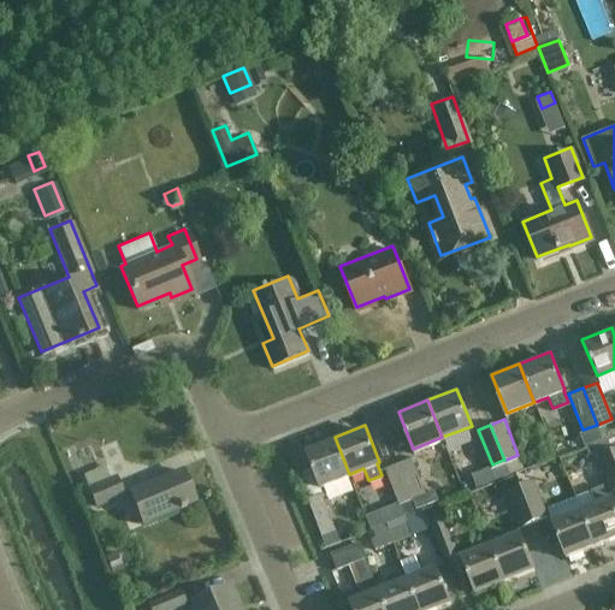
[(614,431),(604,436),(609,448),(614,461),(614,431)]
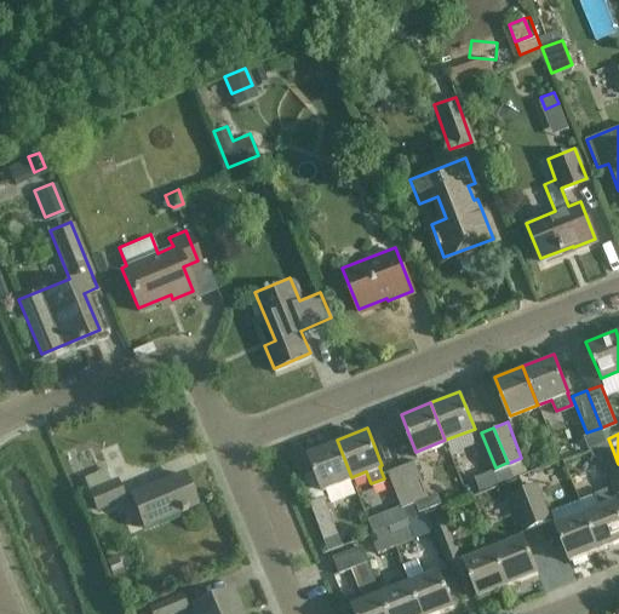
[(608,439),(589,446),(591,453),(600,457),(614,492),(618,489),(618,464),(613,451),(608,439)]
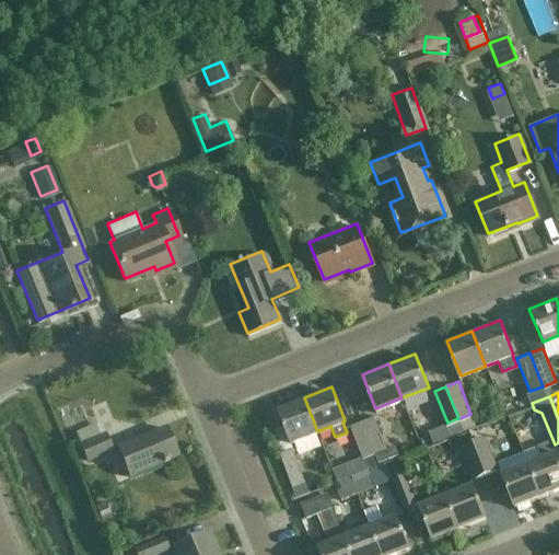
[(317,431),(304,397),(277,408),(290,442),(317,431)]
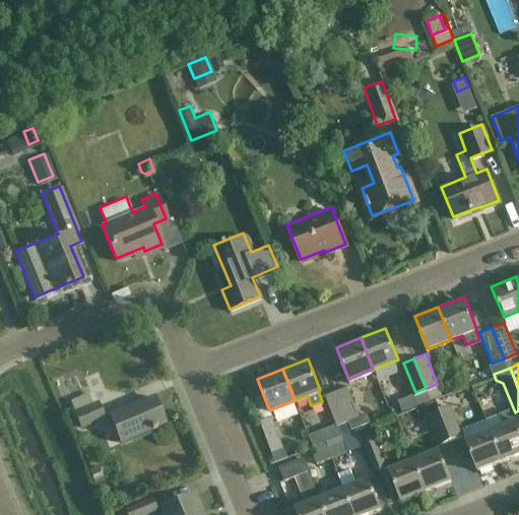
[(258,384),(245,388),(253,408),(266,404),(258,384)]
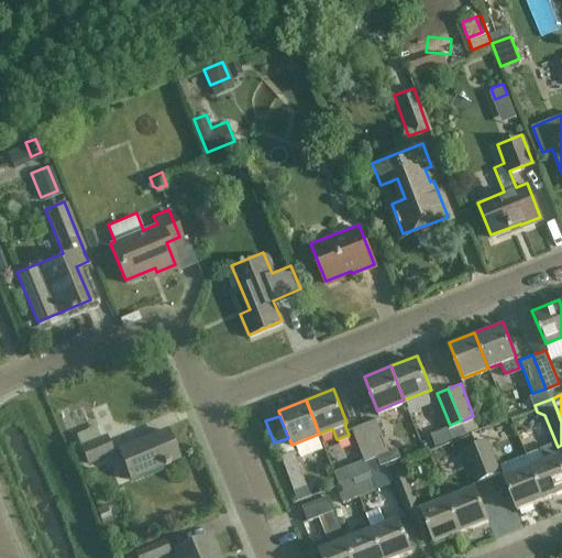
[(473,416),(462,420),(465,429),(476,425),(473,416)]
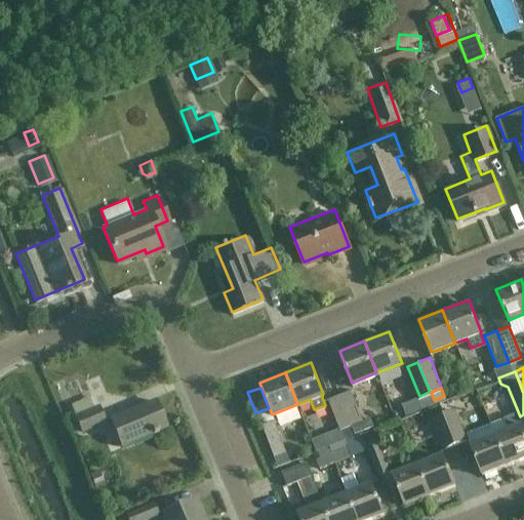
[(350,389),(338,393),(351,424),(350,424),(353,432),(372,424),(369,415),(362,418),(350,389)]
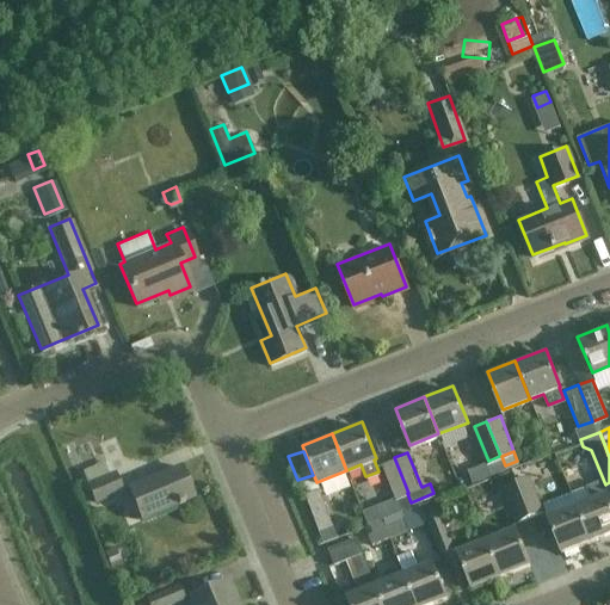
[(480,476),(504,467),(499,456),(488,461),(476,465),(480,476)]
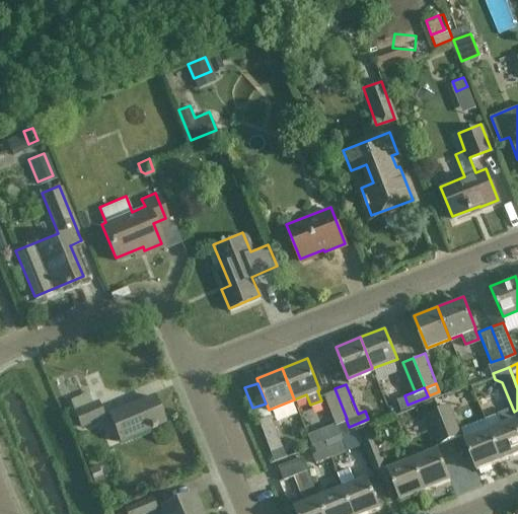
[(335,388),(323,393),(336,423),(339,433),(350,429),(349,427),(346,419),(347,419),(335,388)]
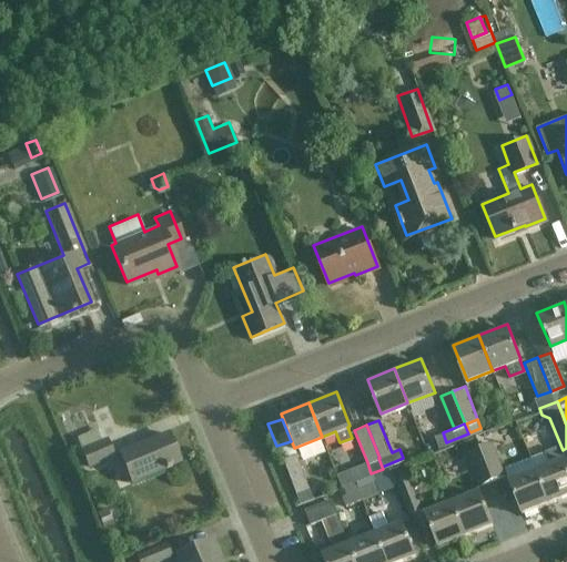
[(166,430),(118,450),(130,479),(179,459),(166,430)]
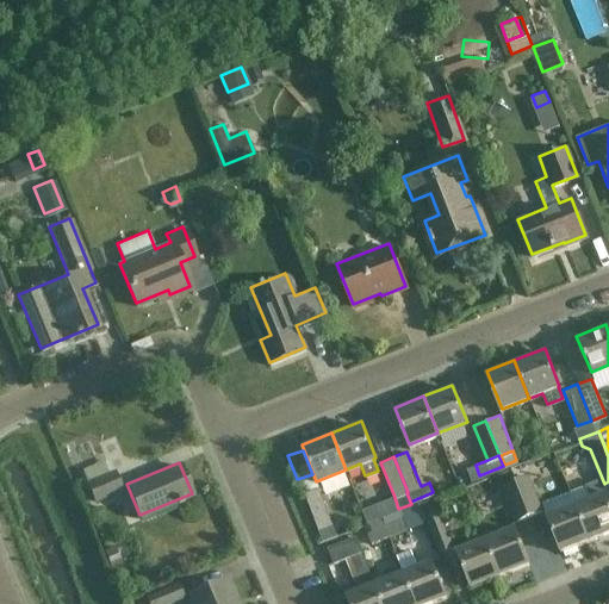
[(93,498),(119,487),(112,469),(86,480),(93,498)]
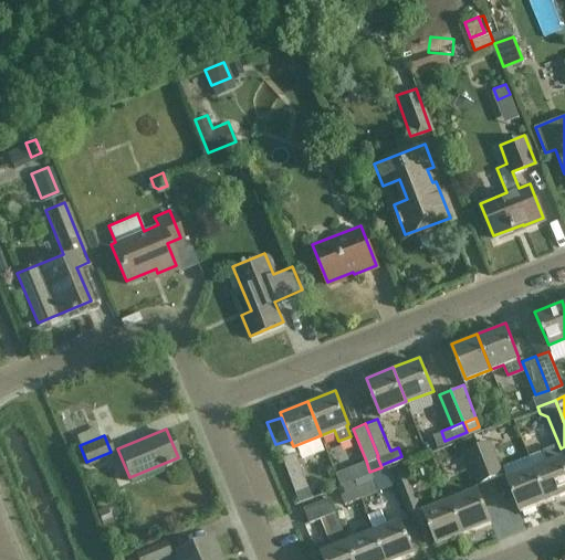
[(489,440),(477,444),(490,476),(502,472),(489,440)]
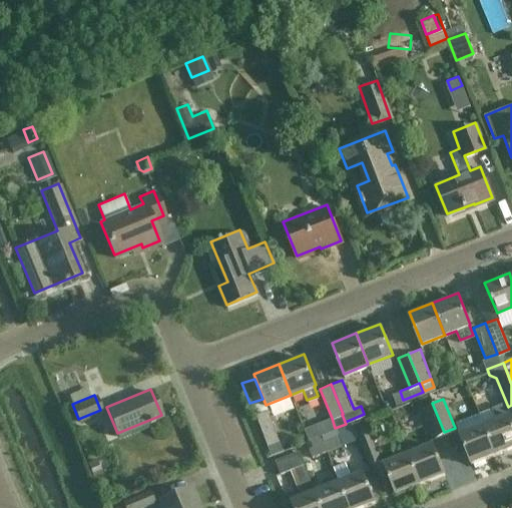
[(496,417),(483,422),(495,452),(511,444),(511,423),(507,412),(505,413),(503,408),(501,402),(491,406),(496,417)]
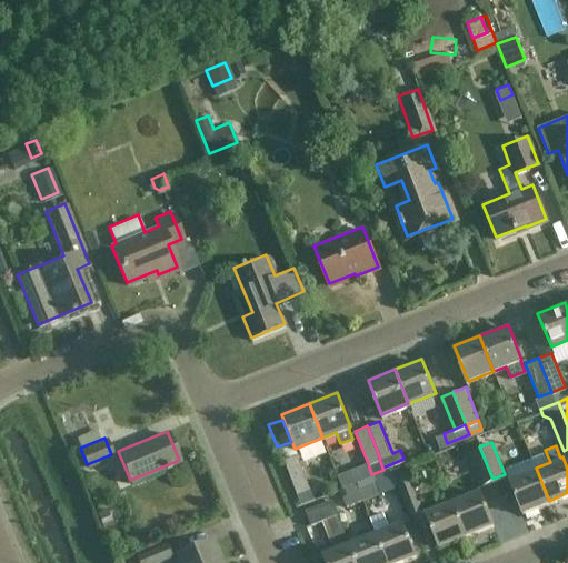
[(492,479),(479,446),(467,451),(479,484),(492,479)]
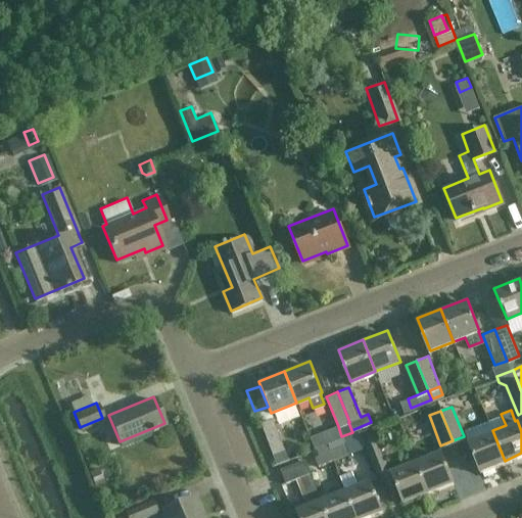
[(272,418),(261,422),(272,452),(276,463),(288,458),(284,448),(272,418)]
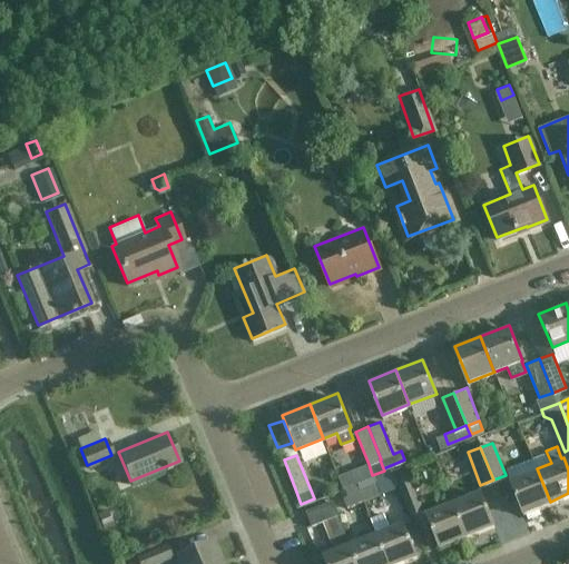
[(537,468),(509,478),(522,512),(550,502),(537,468)]
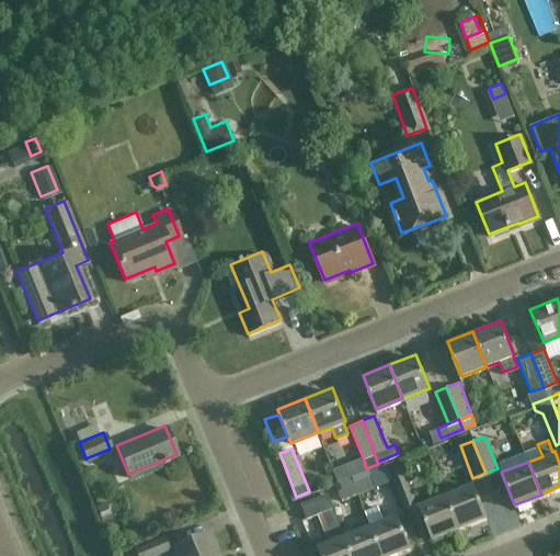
[(403,506),(415,501),(403,468),(390,474),(403,506)]
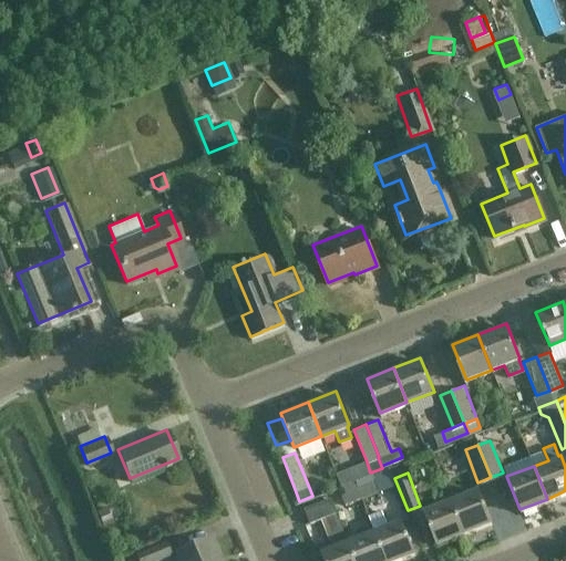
[(372,474),(354,480),(360,496),(378,489),(372,474)]
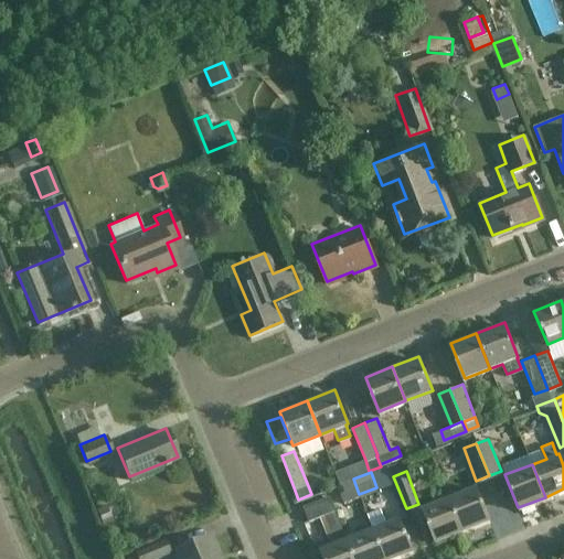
[(359,494),(353,479),(337,484),(342,500),(359,494)]
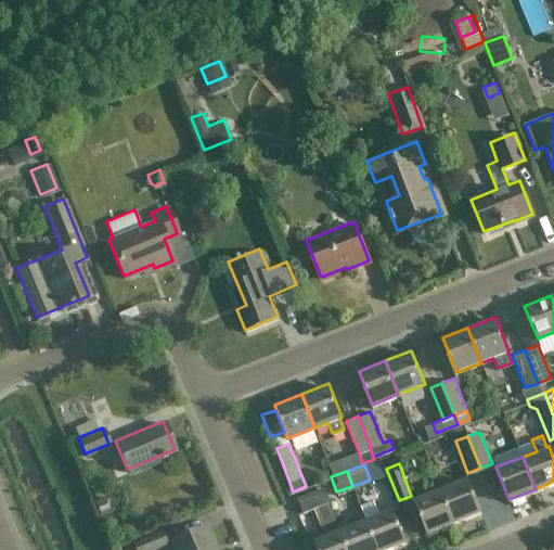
[(466,478),(441,488),(454,522),(480,511),(466,478)]
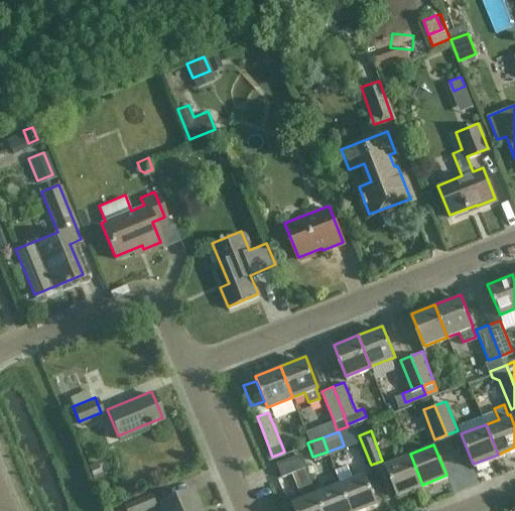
[(276,461),(280,474),(295,469),(303,466),(299,453),(276,461)]
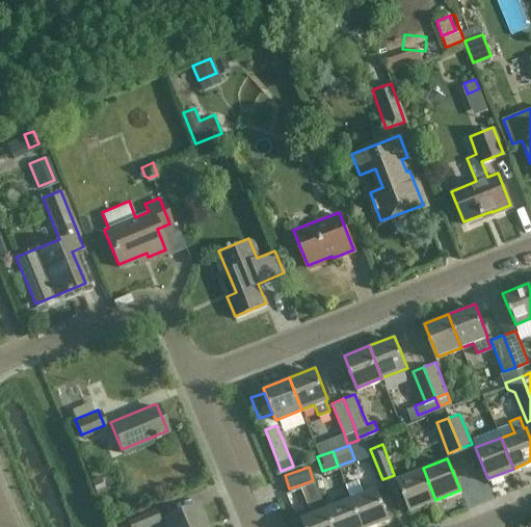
[(435,500),(423,468),(397,479),(409,510),(435,500)]
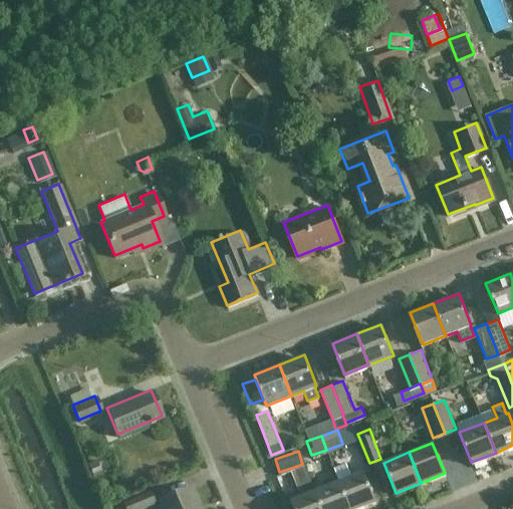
[(94,455),(85,460),(90,472),(100,468),(94,455)]
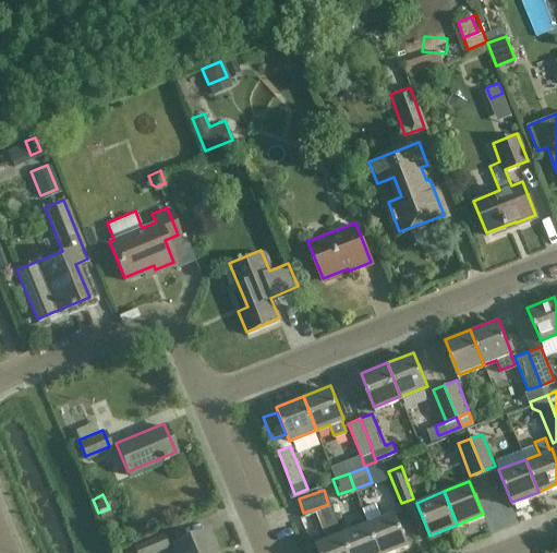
[(374,502),(362,506),(368,521),(380,552),(384,552),(407,544),(395,512),(380,517),(374,502)]
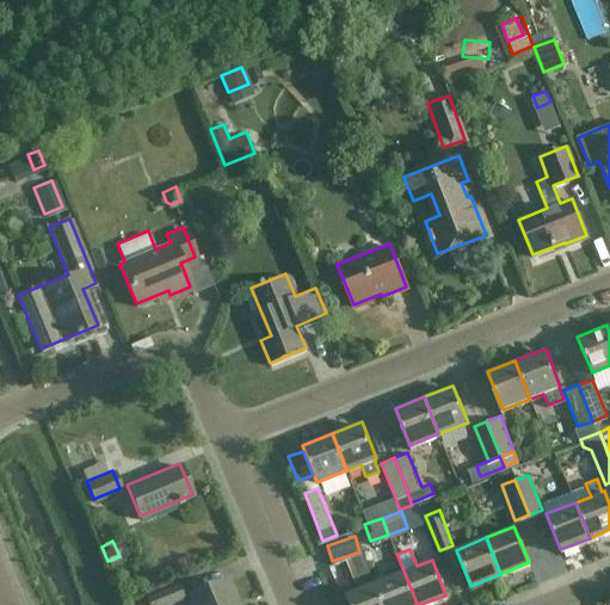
[(359,551),(350,555),(361,581),(373,576),(362,551),(359,551)]
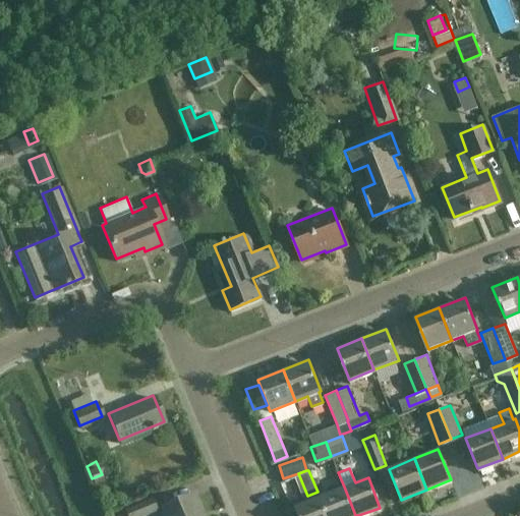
[(355,515),(344,486),(320,496),(328,515),(355,515)]
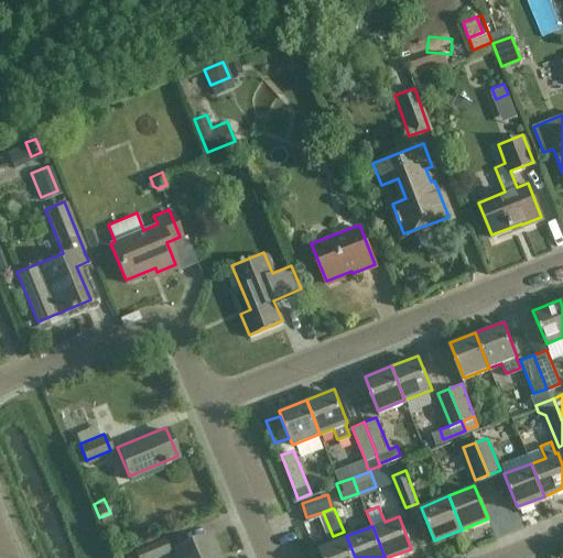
[(209,531),(172,546),(176,557),(215,557),(212,548),(216,547),(209,531)]
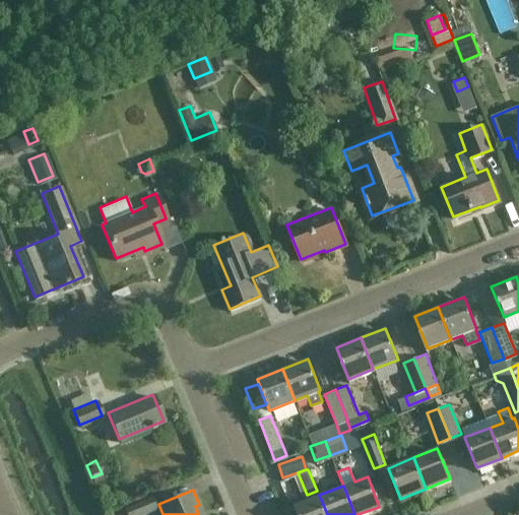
[(133,514),(155,506),(150,495),(122,507),(125,514),(133,514)]
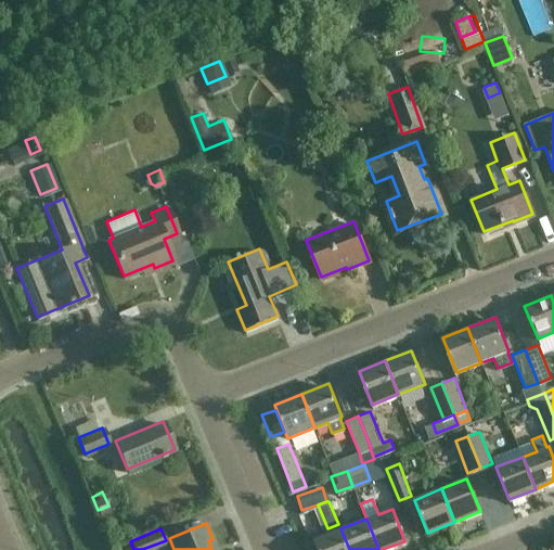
[(349,549),(340,528),(313,539),(318,549),(349,549)]
